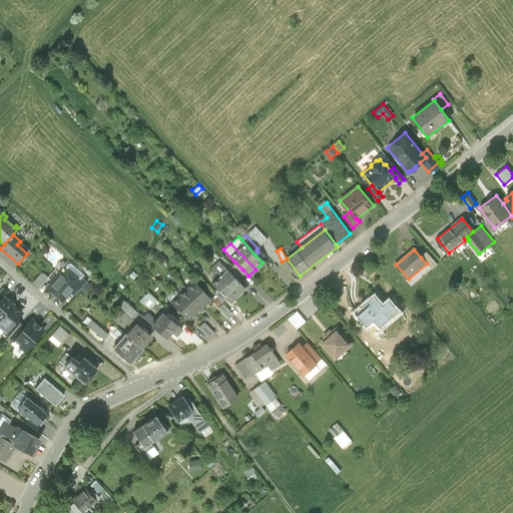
[(426,252),(421,258),(427,264),(431,270),(437,265),(426,252)]
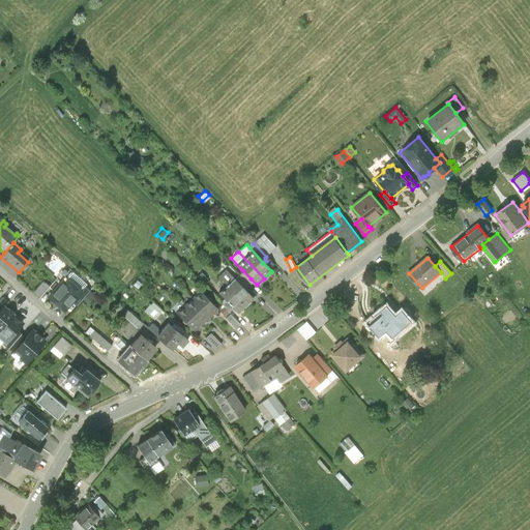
[(218,277),(226,286),(234,278),(226,270),(218,277)]
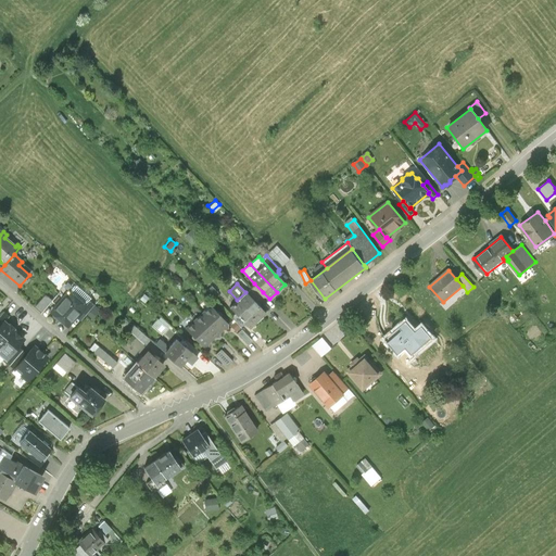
[(257,297),(263,292),(254,283),(250,288),(257,297)]
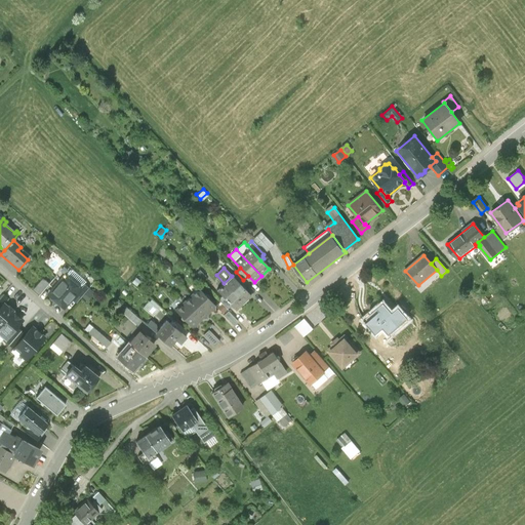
[(72,270),(66,276),(80,288),(84,283),(85,282),(72,270)]
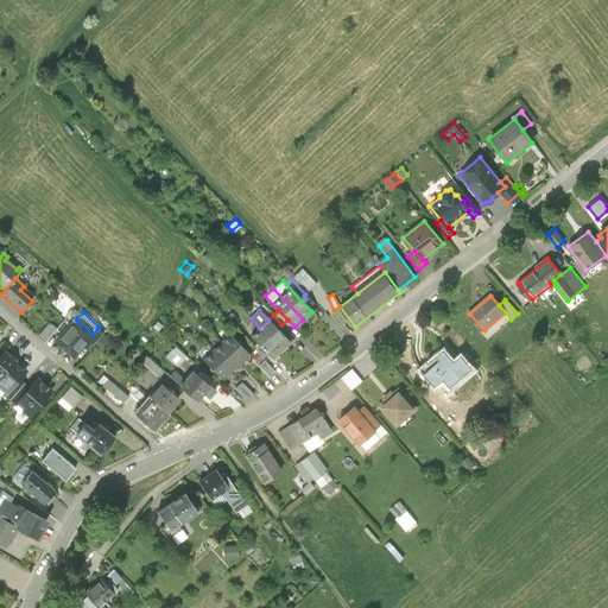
[(238,321),(230,314),(226,318),(233,325),(238,321)]
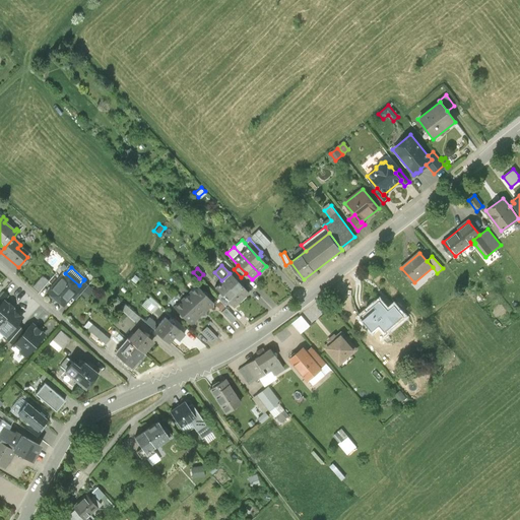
[(241,277),(234,269),(230,273),(237,281),(241,277)]
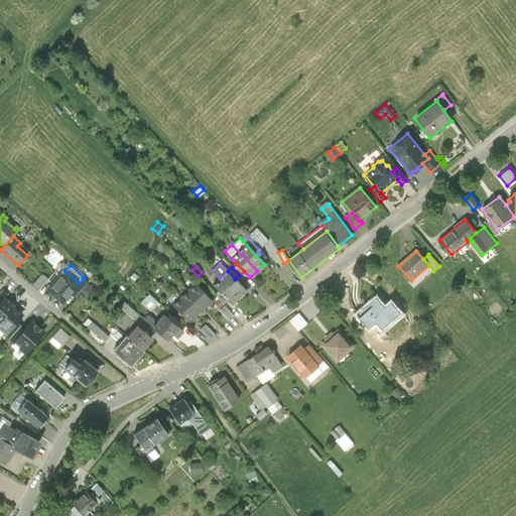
[(65,271),(62,270),(46,289),(62,303),(71,293),(79,284),(79,283),(65,271)]
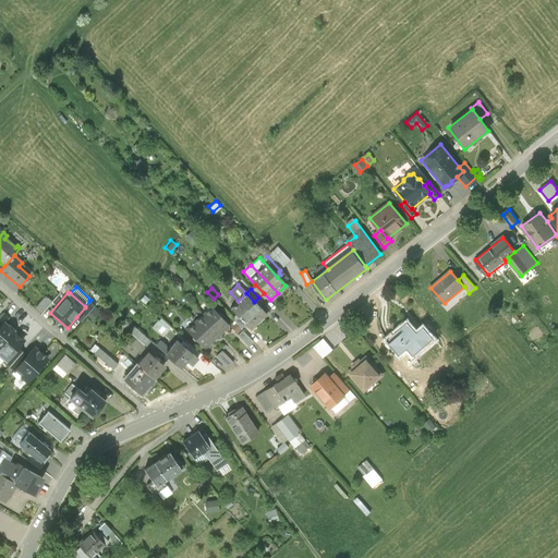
[(238,301),(258,322),(266,314),(254,302),(246,293),(238,301)]
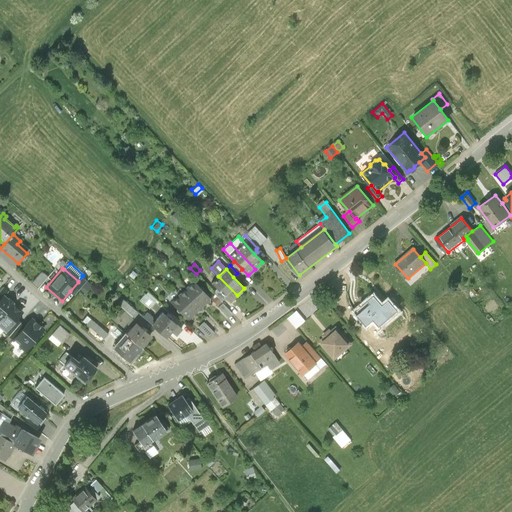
[(38,287),(47,277),(42,272),(33,283),(38,287)]
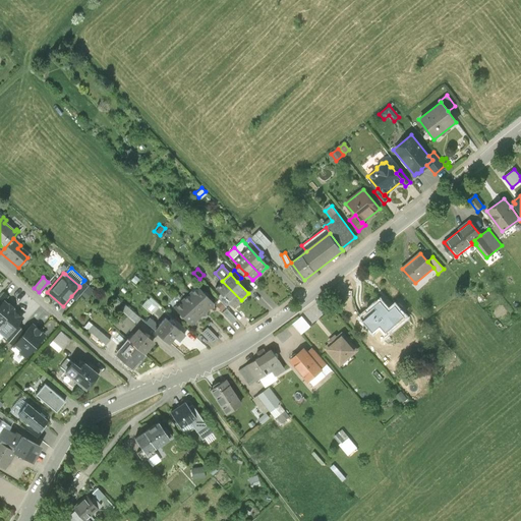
[(79,287),(71,296),(76,300),(80,295),(85,289),(89,286),(83,281),(79,286),(79,287)]
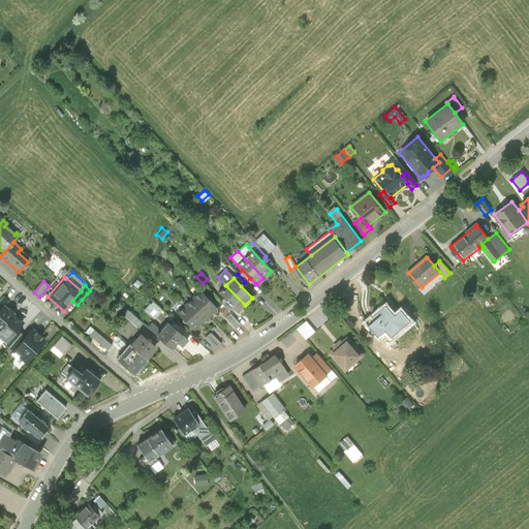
[(232,307),(238,312),(245,305),(225,285),(219,292),(224,298),(232,307)]
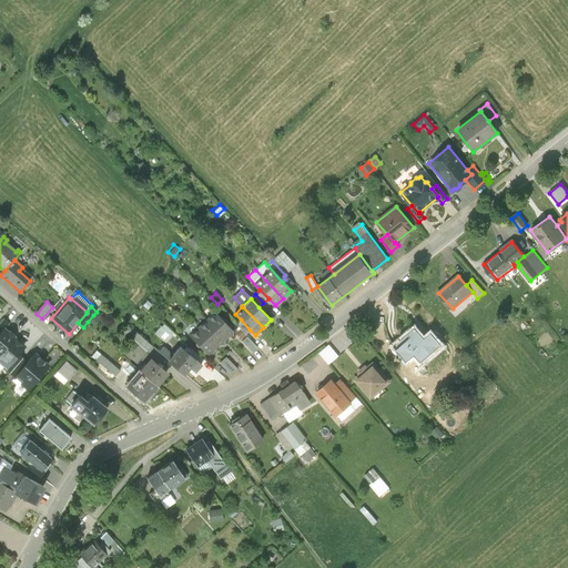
[(205,320),(224,341),(229,336),(233,336),(233,332),(214,312),(205,320)]
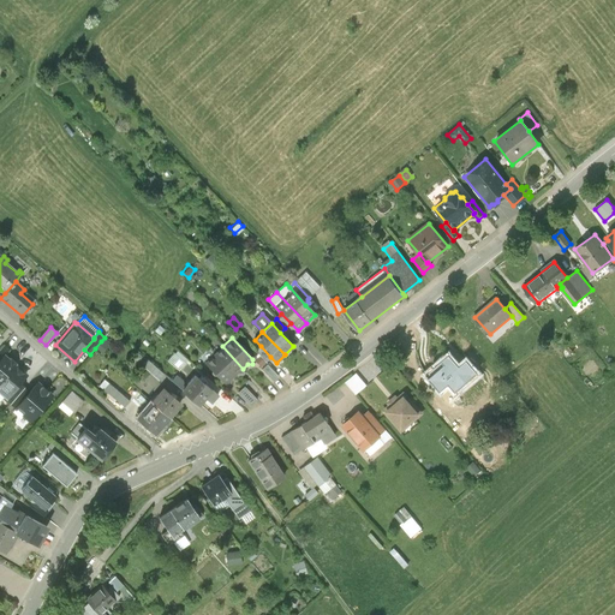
[(107,346),(101,341),(95,348),(101,353),(107,346)]
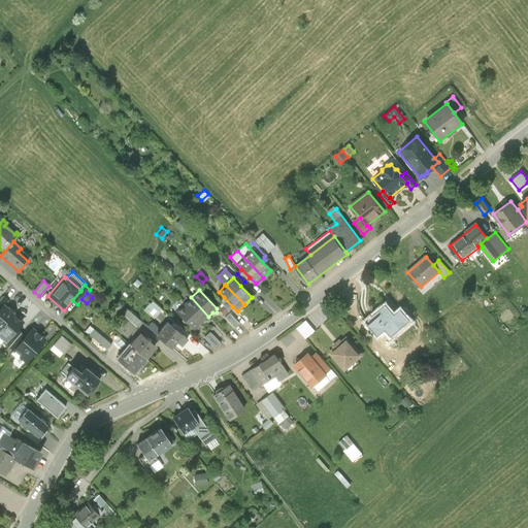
[(0,300),(0,309),(4,305),(8,300),(4,296),(0,300)]
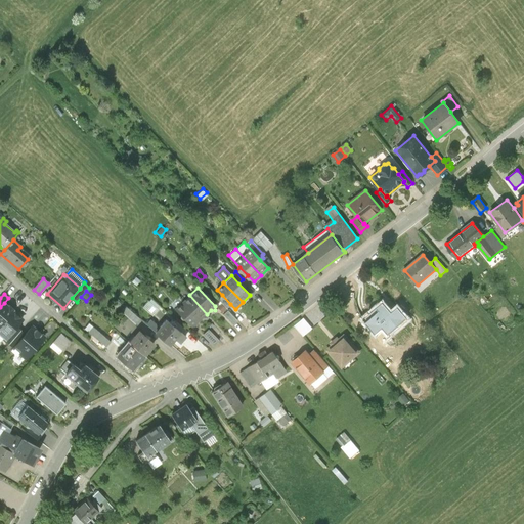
[(181,303),(200,321),(203,317),(207,318),(207,314),(189,295),(181,303)]
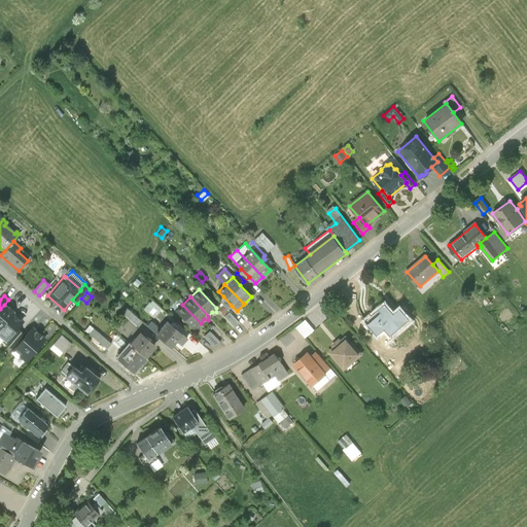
[(232,306),(223,296),(219,301),(227,310),(232,306)]
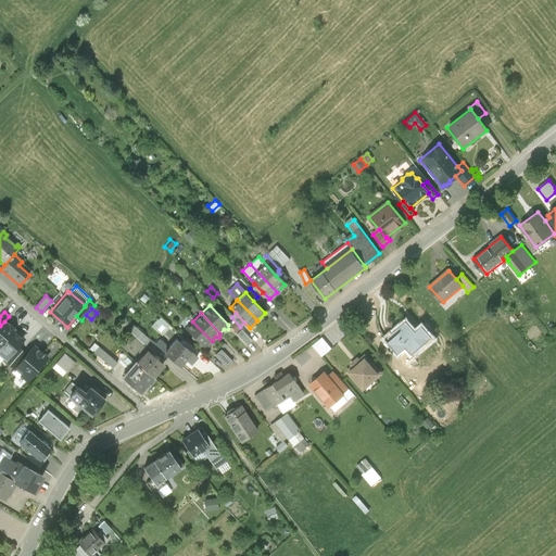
[(160,318),(152,327),(162,335),(168,326),(160,318)]
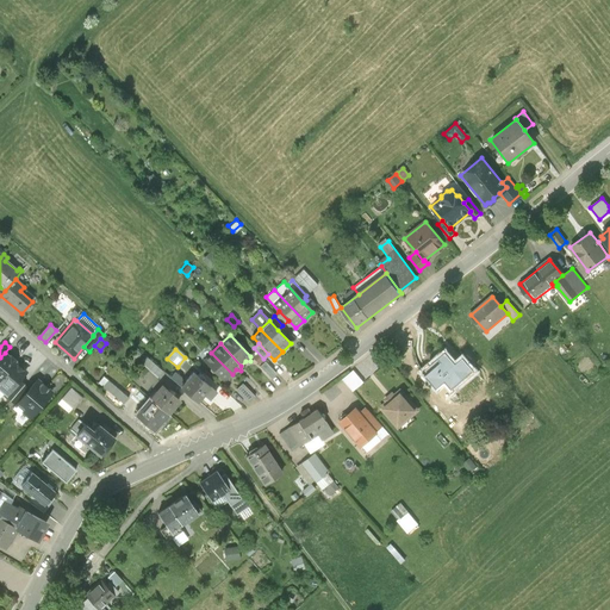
[(448,352),(422,374),(436,390),(443,383),(452,392),(474,373),(461,358),(456,361),(448,352)]
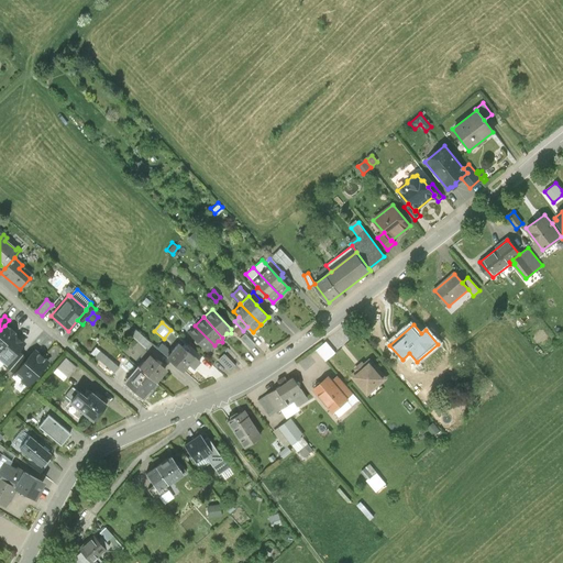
[(0,351),(15,334),(4,326),(0,330),(0,351)]
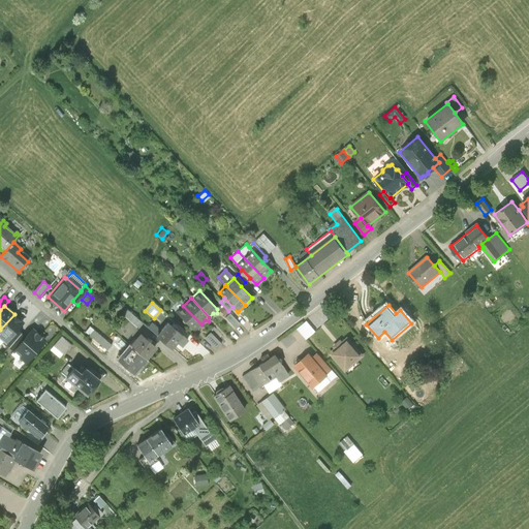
[(197,328),(201,324),(183,306),(176,313),(193,332),(197,332),(197,328)]
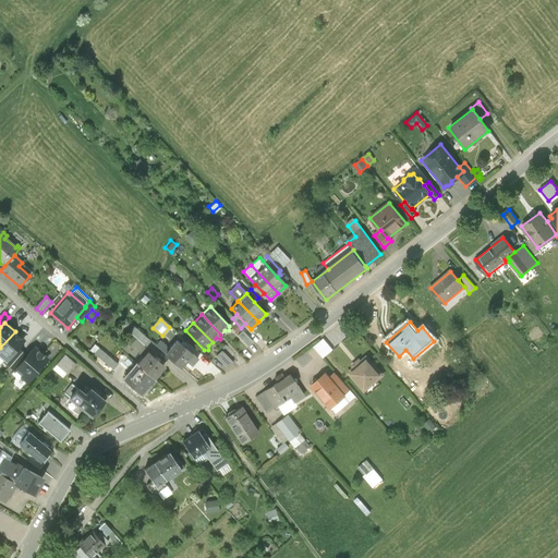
[(240,329),(234,324),(231,327),(237,332),(240,329)]
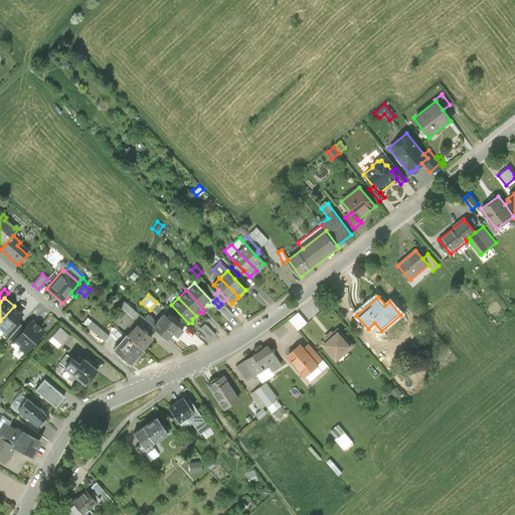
[(136,314),(124,302),(120,307),(132,318),(136,314)]
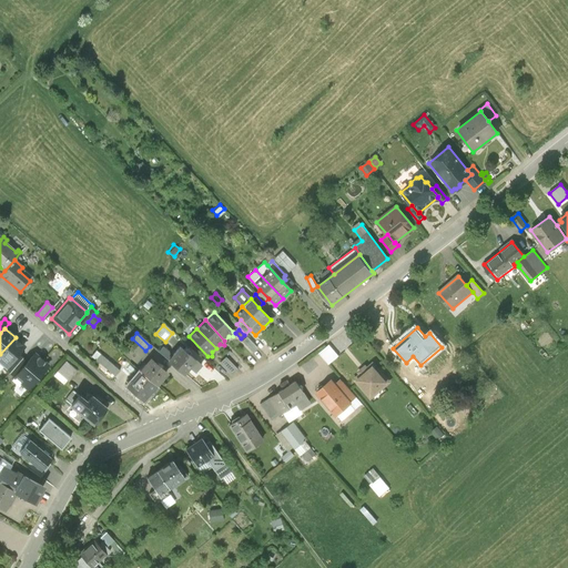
[(27,346),(16,337),(0,354),(0,362),(6,367),(7,368),(20,354),(27,346)]
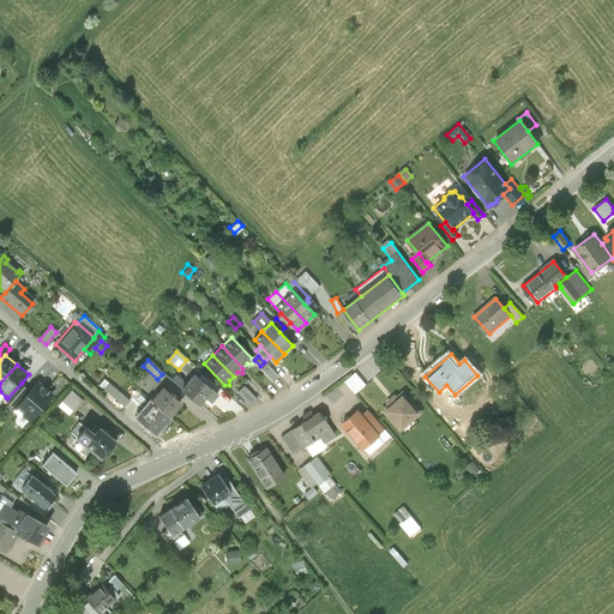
[(277,375),(266,365),(263,369),(272,380),(277,375)]
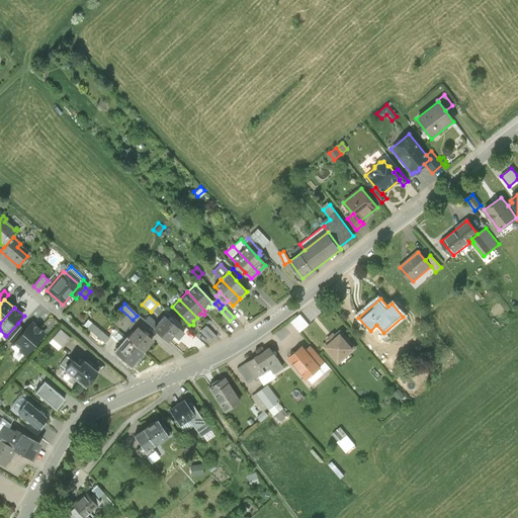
[(299,316),(290,323),(299,333),(309,326),(299,316)]
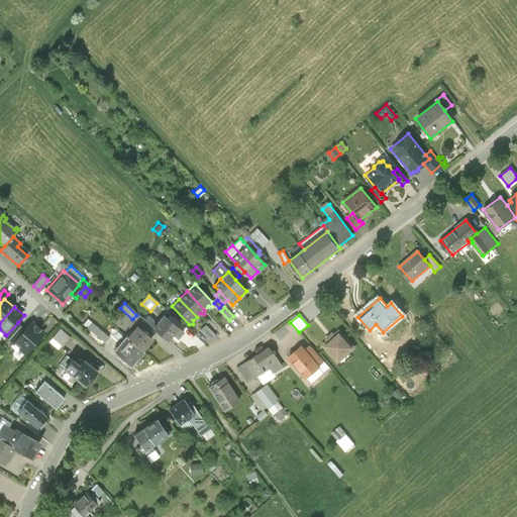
[(168,320),(164,317),(153,328),(168,340),(173,335),(178,339),(184,333),(172,323),(174,321),(170,317),(168,320)]
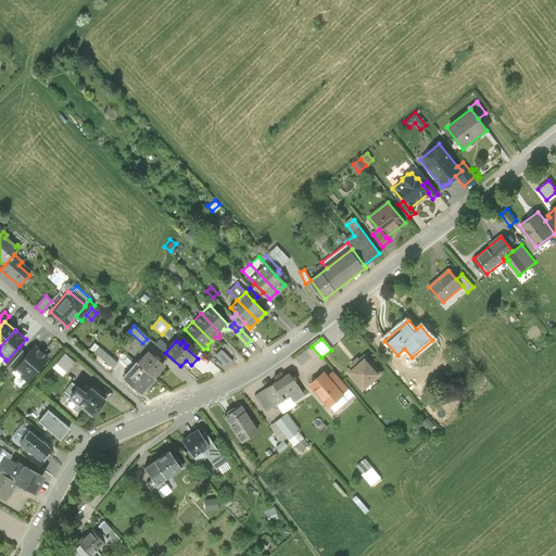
[(95,343),(89,349),(112,368),(117,363),(111,357),(115,353),(102,342),(98,348),(95,343)]
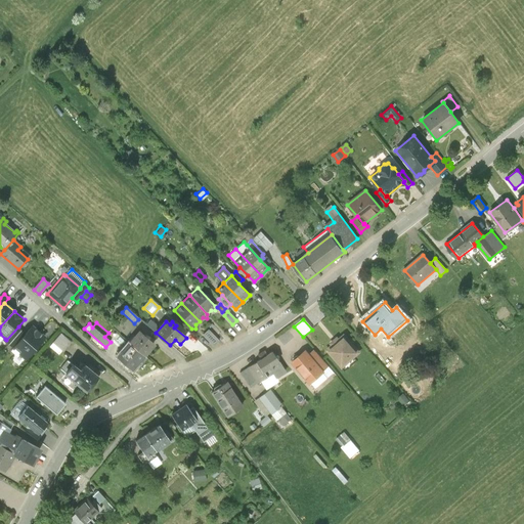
[(219,338),(223,335),(213,324),(209,328),(219,338)]
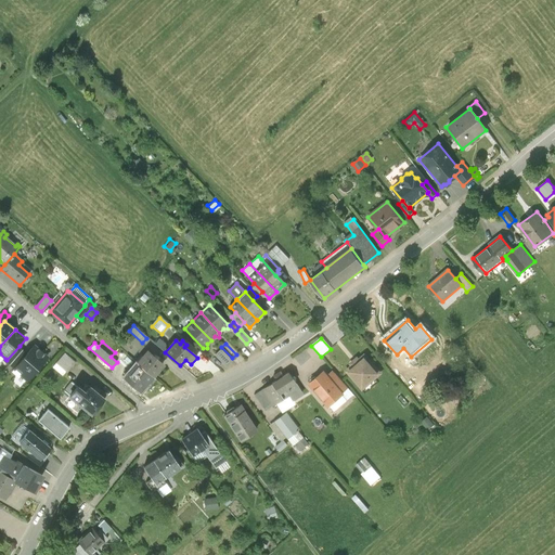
[(24,349),(20,346),(7,360),(5,359),(4,360),(10,365),(11,364),(21,353),(24,349)]
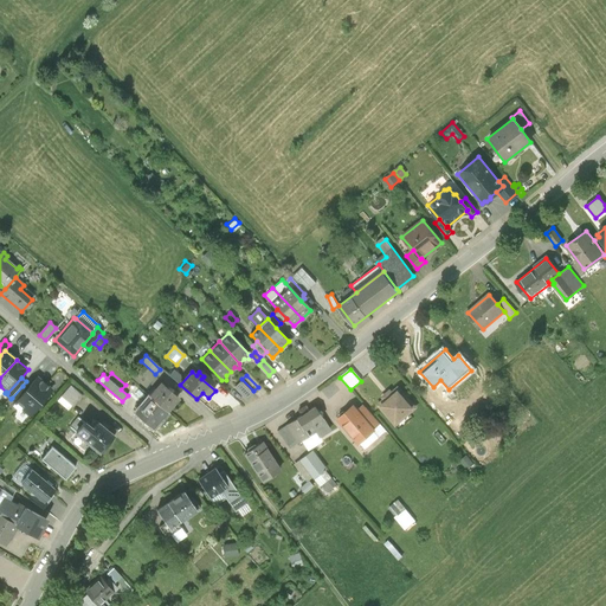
[(53,392),(37,379),(27,389),(17,403),(15,404),(32,417),(53,392)]
